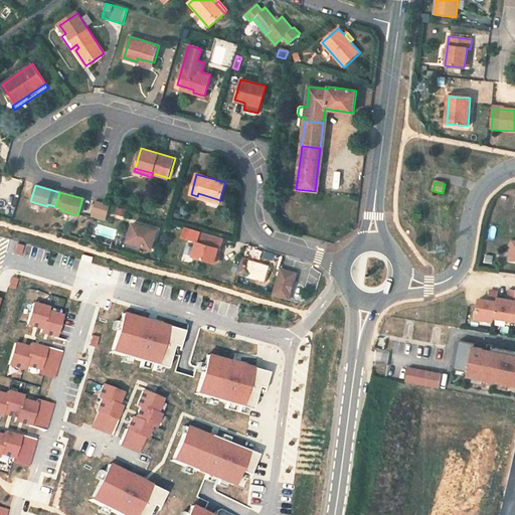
[(198,193),(197,196),(219,203),(220,200),(198,193)]
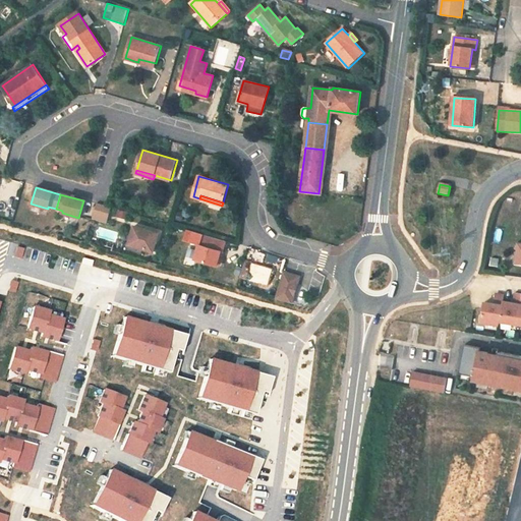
[(96,206),(93,218),(106,222),(110,211),(96,206)]
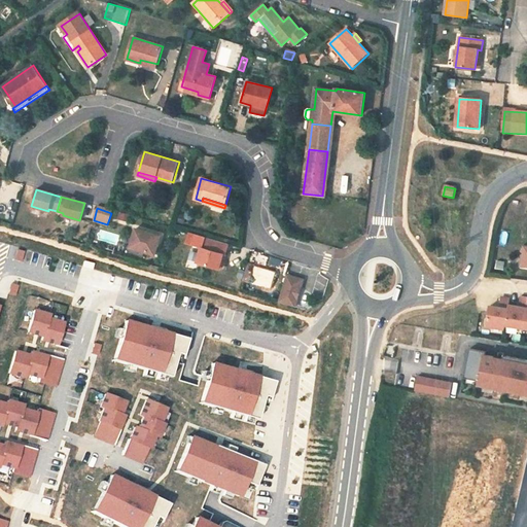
[(119,213),(117,219),(127,222),(129,215),(119,213)]
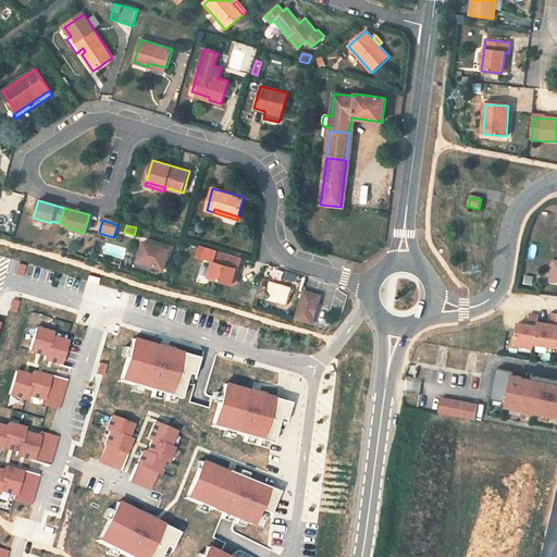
[(144,262),(164,269),(170,249),(144,243),(138,261),(144,262)]
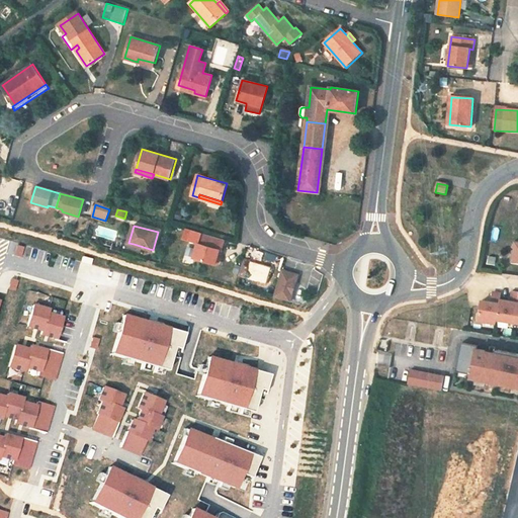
[(193,258),(216,264),(220,251),(222,251),(225,240),(186,229),(183,239),(198,243),(193,258)]
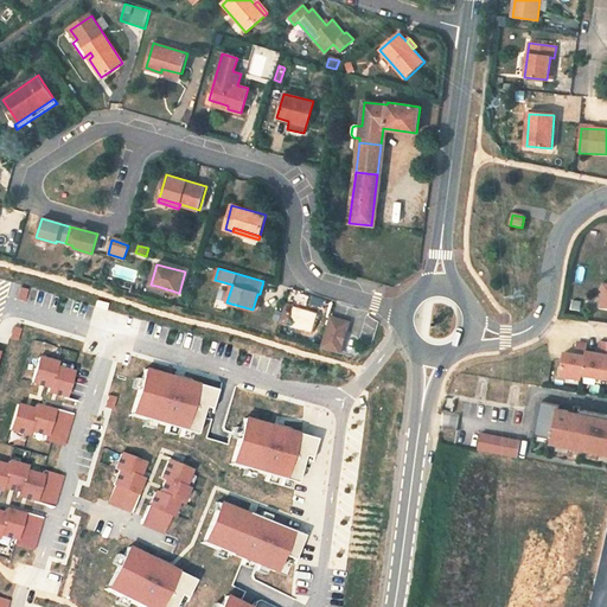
[(19,288),(17,299),(24,301),(26,289),(19,288)]
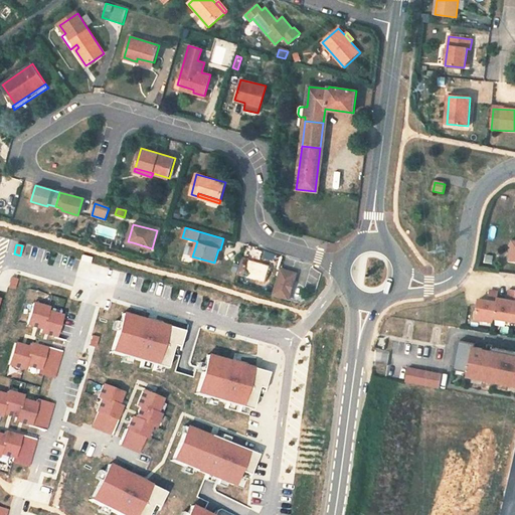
[(242,258),(237,274),(265,283),(270,266),(242,258)]
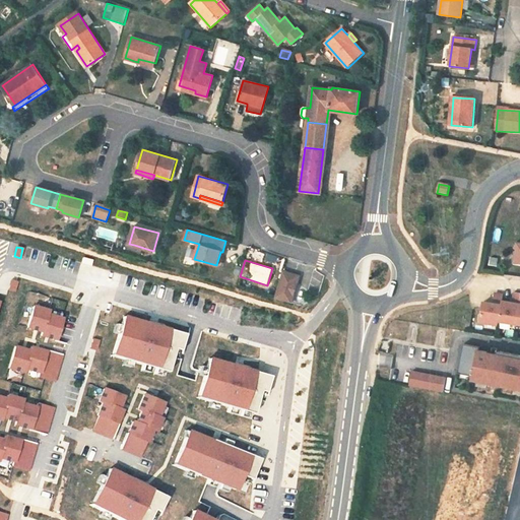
[(282,271),(275,299),(282,301),(291,304),(291,301),(297,283),(295,280),(297,275),(282,271)]
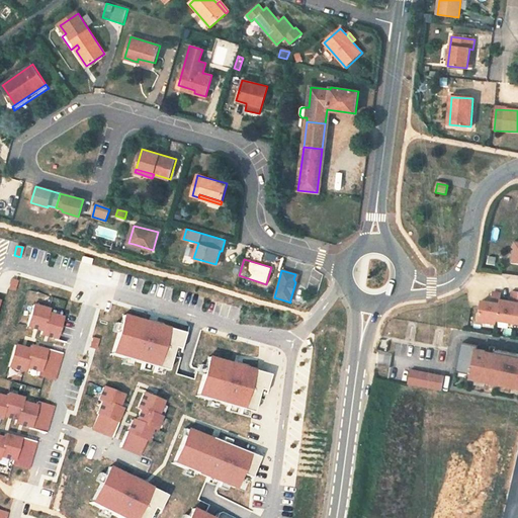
[(517,291),(511,290),(510,299),(509,301),(499,299),(500,293),(492,292),(491,299),(490,301),(481,300),(480,308),(478,320),(496,323),(496,319),(517,322),(517,291)]
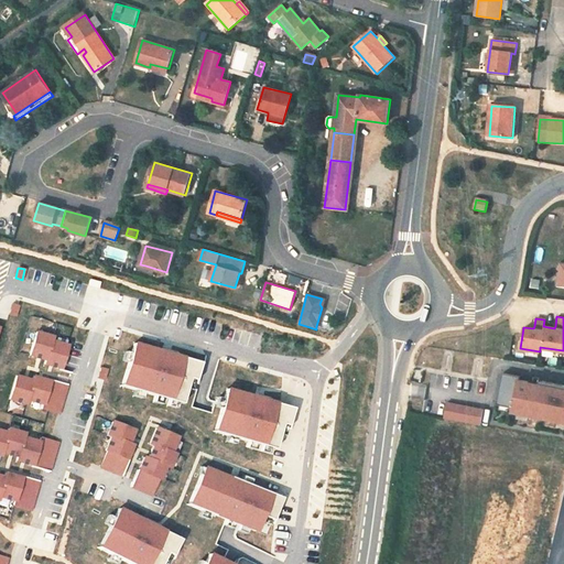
[(49,335),(36,332),(35,335),(30,355),(45,359),(44,364),(61,369),(67,346),(52,340),(53,337),(49,335)]
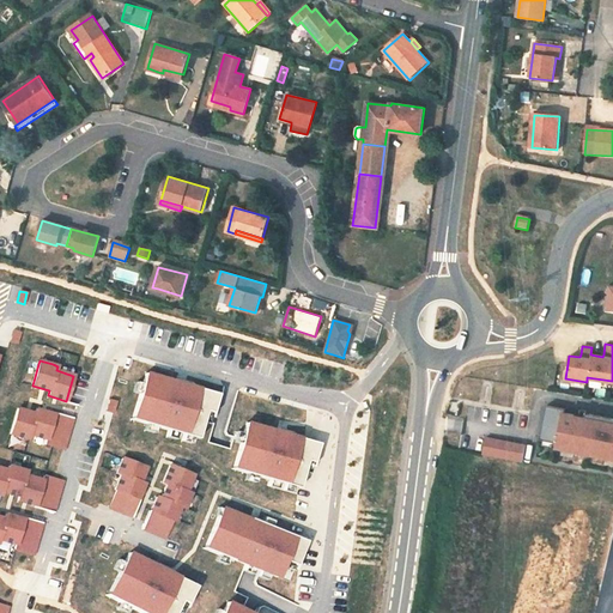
[(149,375),(145,374),(132,420),(149,425),(158,428),(196,439),(204,416),(205,412),(211,413),(217,394),(158,377),(149,375)]
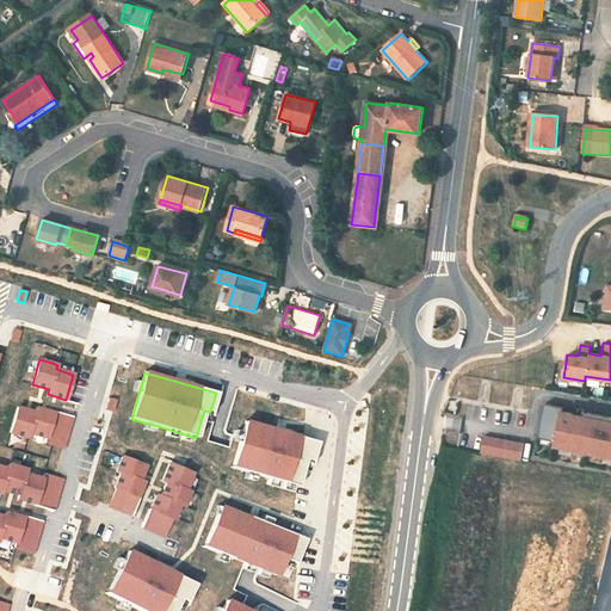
[(115,400),(109,399),(105,409),(111,412),(115,400)]
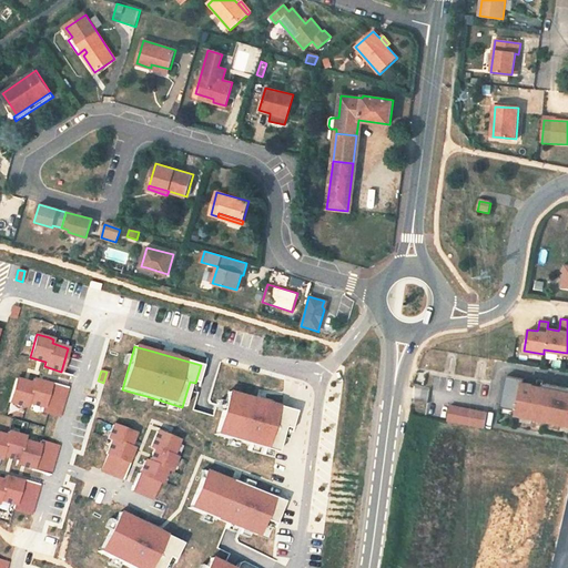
[(17,378),(10,402),(26,406),(27,403),(36,405),(37,402),(43,382),(33,378),(32,383),(17,378)]
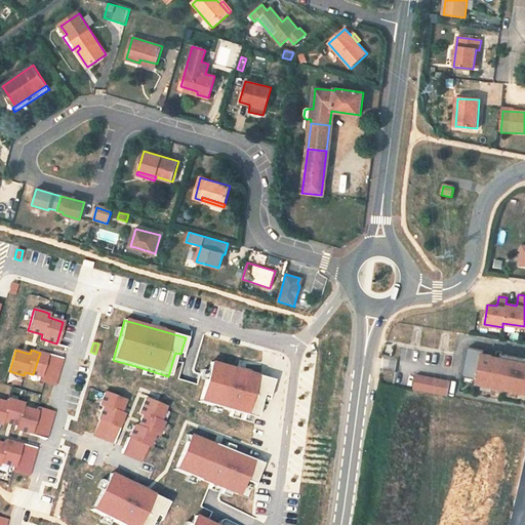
[(468,351),(463,370),(524,382),(524,362),(502,358),(501,364),(491,362),(491,359),(483,358),(484,354),(468,351)]
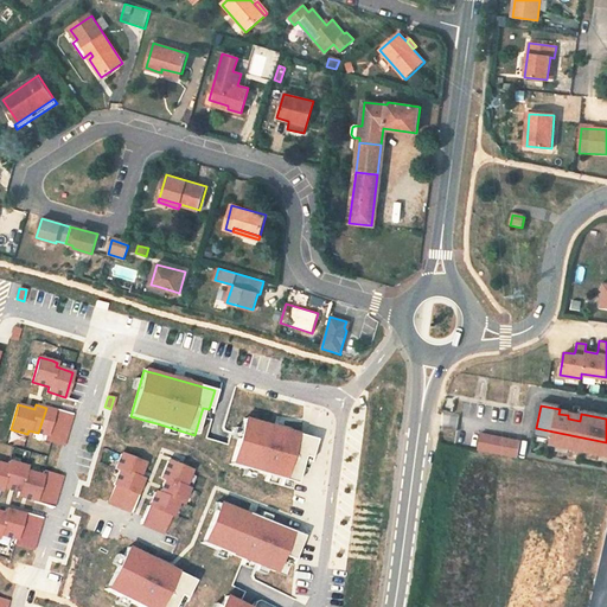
[(53,409),(46,408),(39,429),(65,436),(72,414),(53,408),(53,409)]
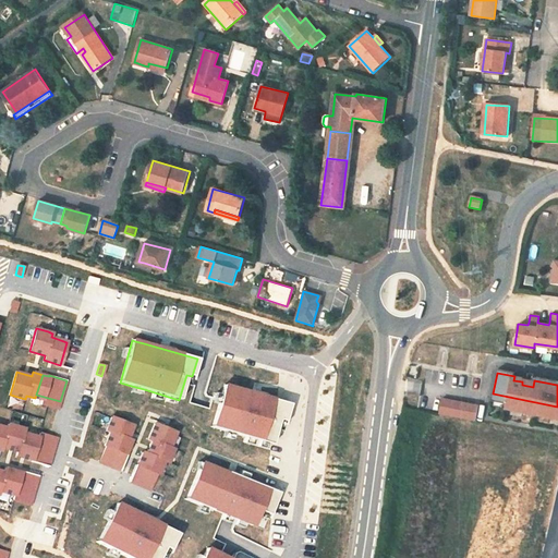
[(289,404),(223,385),(211,427),(270,445),(277,424),(278,420),(283,422),(289,404)]
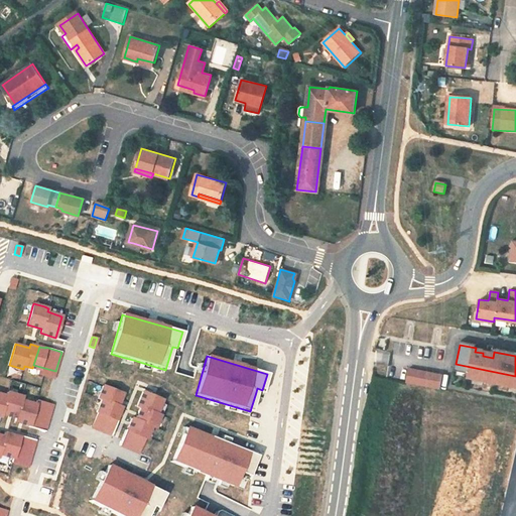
[(515,376),(456,364),(455,373),(470,376),(469,379),(474,380),(485,383),(511,388),(515,388),(515,376)]
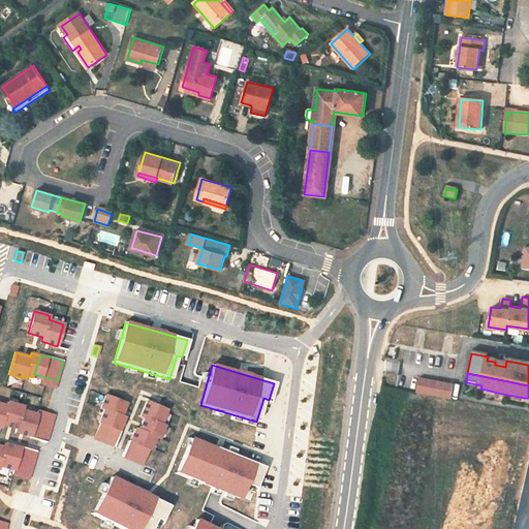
[(34,374),(33,377),(39,379),(38,382),(55,387),(57,380),(34,374)]
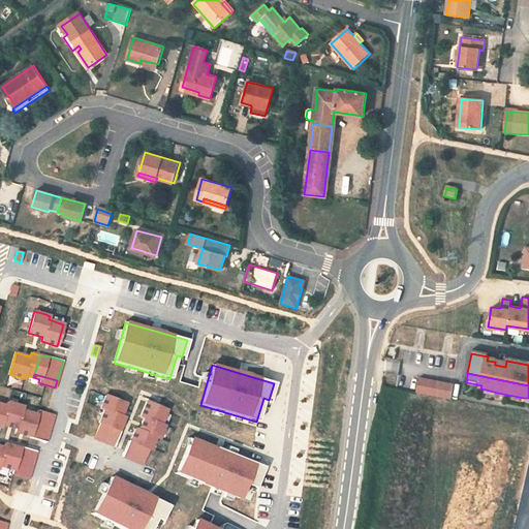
[(452,400),(455,386),(419,379),(417,393),(452,400)]
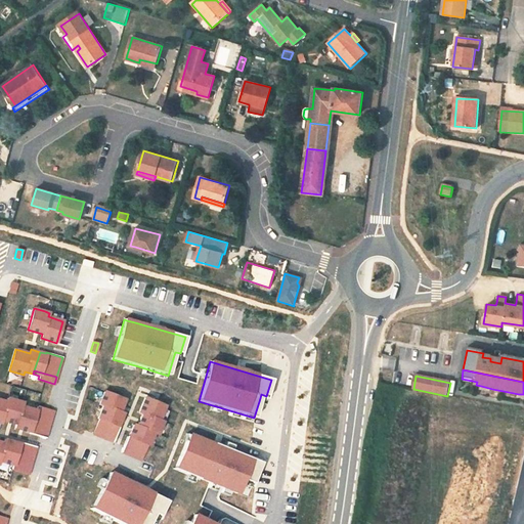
[(130,399),(104,389),(98,405),(102,406),(97,419),(99,420),(94,433),(116,442),(128,412),(125,411),(130,399)]
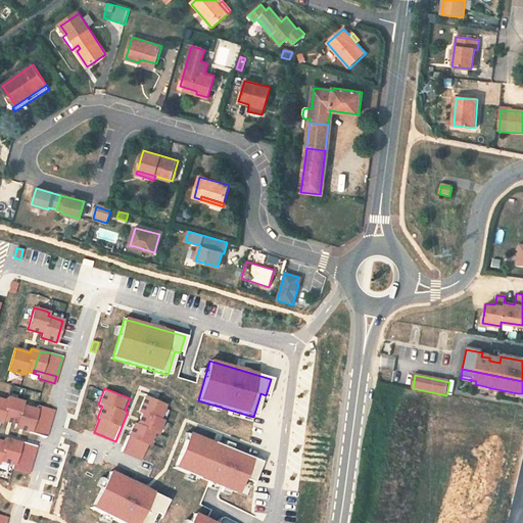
[(172,403),(147,393),(138,413),(142,415),(138,423),(135,421),(122,453),(143,461),(150,444),(153,445),(157,435),(161,436),(169,419),(165,418),(172,403)]
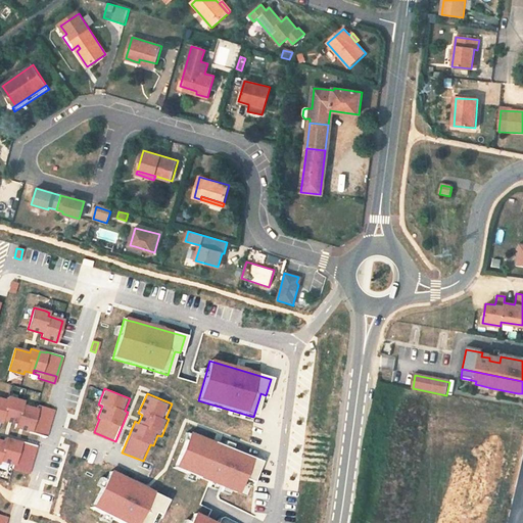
[(6,401),(0,398),(0,422),(0,423),(2,419),(16,424),(15,427),(30,431),(30,433),(45,437),(53,411),(37,406),(36,410),(21,406),(22,401),(7,397),(6,401)]
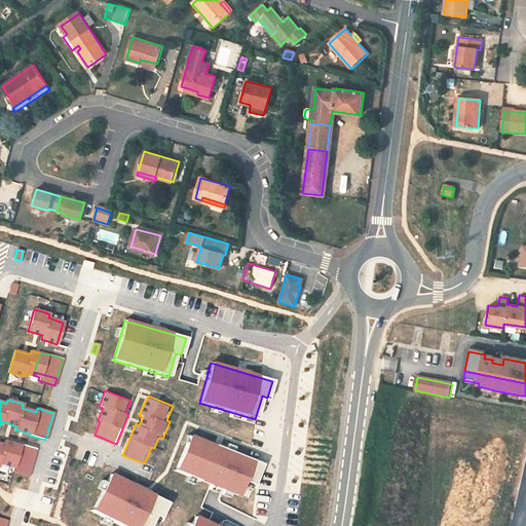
[(213,446),(192,437),(189,444),(185,442),(174,471),(198,481),(199,479),(237,495),(241,485),(243,481),(253,485),(261,463),(213,445),(213,446)]
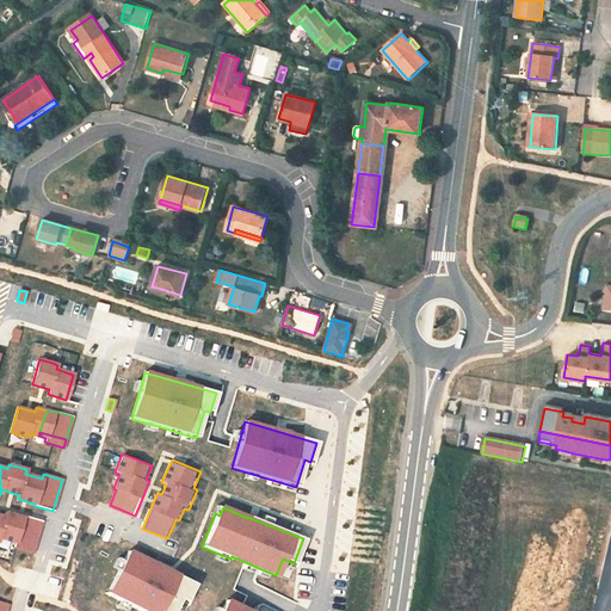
[(0,538),(16,543),(14,548),(34,553),(42,522),(23,516),(23,518),(6,512),(4,517),(0,516),(0,538)]
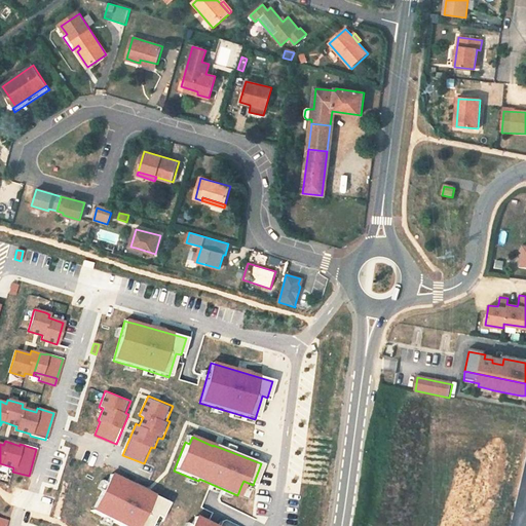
[(87,451),(83,460),(90,463),(95,454),(87,451)]
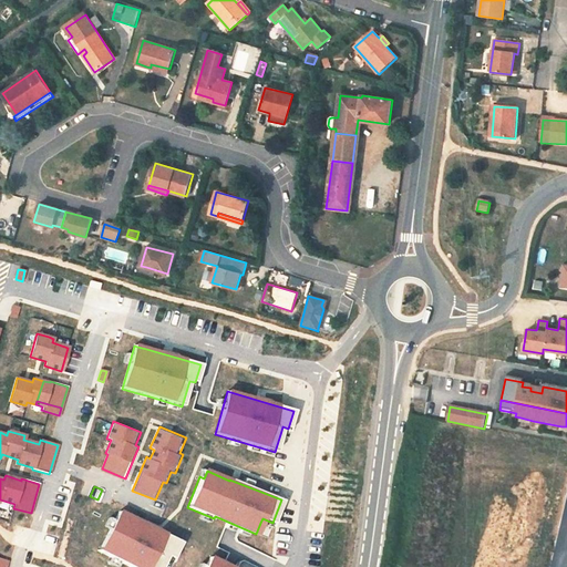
[(100,552),(130,566),(161,566),(163,563),(165,559),(171,563),(181,542),(146,525),(137,521),(120,512),(100,552)]
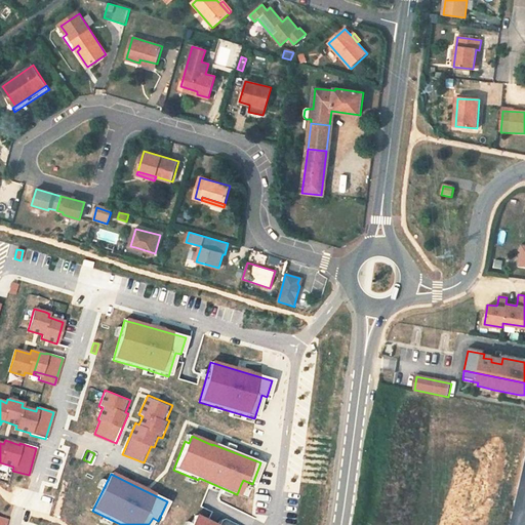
[(213,524),(194,516),(189,524),(213,524)]
